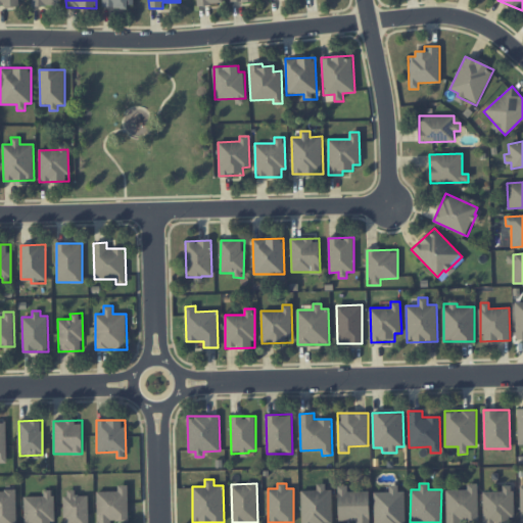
[(478,520),(477,483),(467,484),(467,489),(445,489),(445,522),(460,522),(460,520),(478,520)]
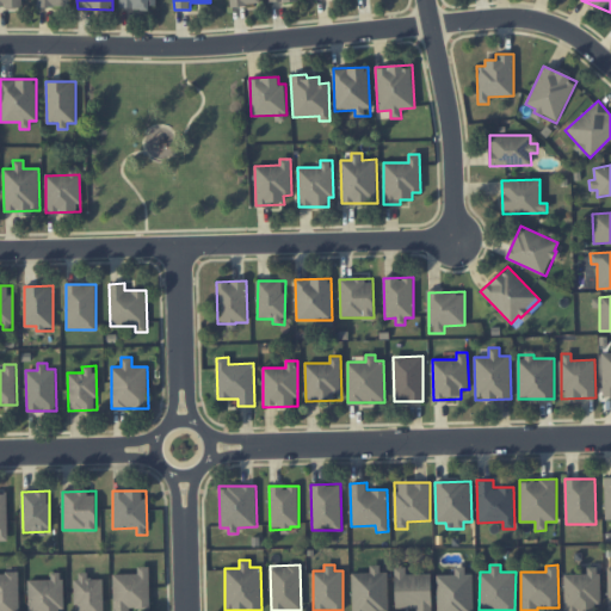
[(150,608),(149,567),(137,567),(137,574),(113,574),(113,610),(129,610),(129,608),(150,608)]
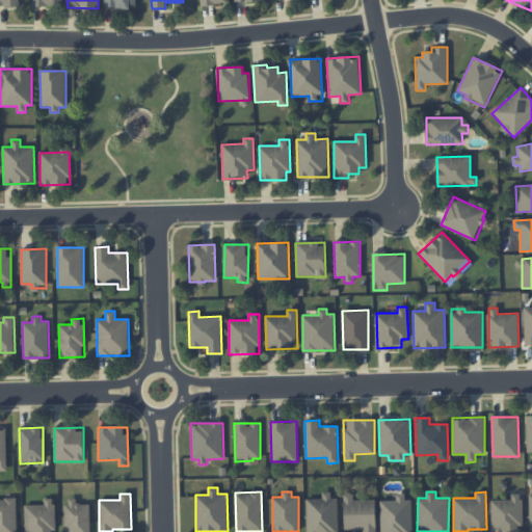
[(353,500),(353,494),(343,494),(344,529),(363,529),(362,531),(376,531),(375,499),(353,500)]
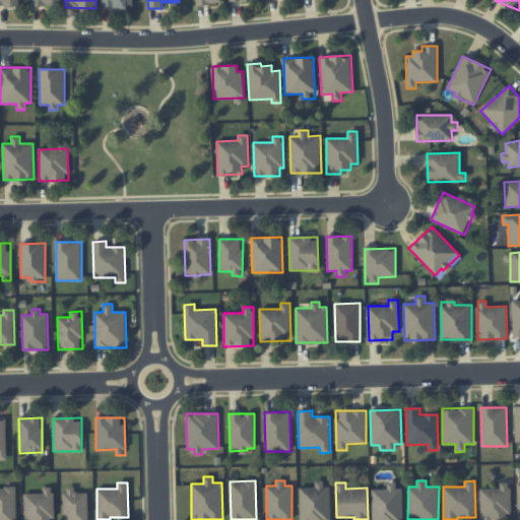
[(402,519),(402,489),(396,489),(395,482),(387,482),(387,489),(372,490),(372,519),(402,519)]
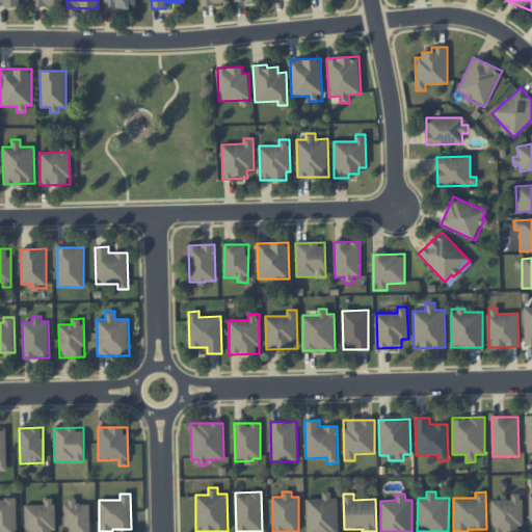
[(490,500),(490,531),(522,531),(521,494),(511,494),(511,500),(490,500)]
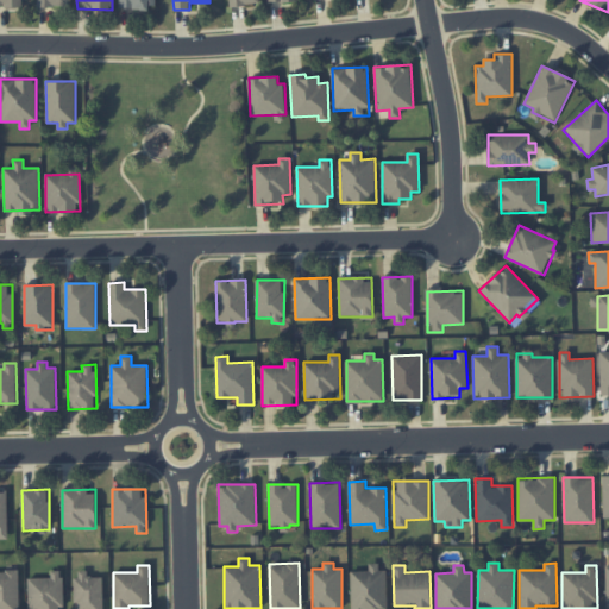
[(351,571),(351,608),(387,608),(385,566),(369,566),(369,571),(351,571)]
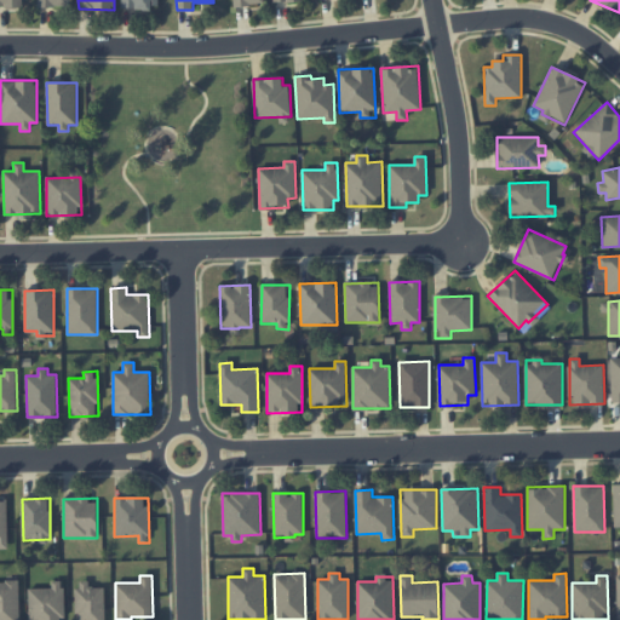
[(0,619),(19,619),(18,581),(0,580),(0,619)]
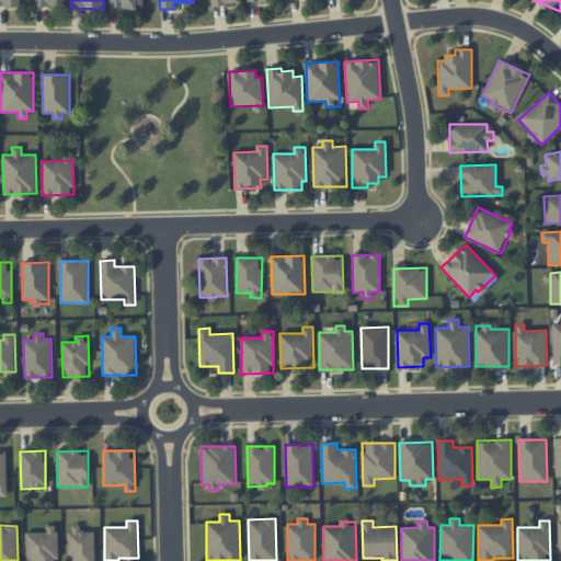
[(25,533),(25,560),(57,560),(57,525),(46,526),(46,533),(25,533)]
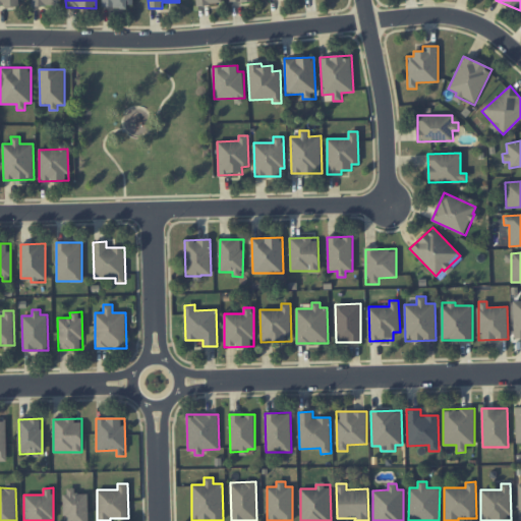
[(88,520),(88,493),(74,494),(74,488),(64,488),(64,520),(88,520)]
